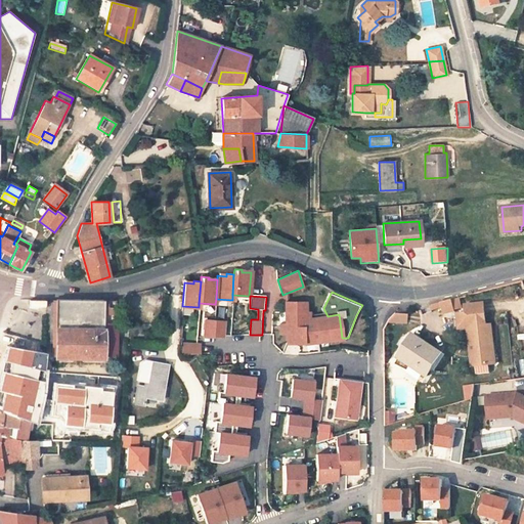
[(103,300),(55,299),(55,354),(55,356),(116,357),(116,332),(116,325),(116,300),(103,300)]
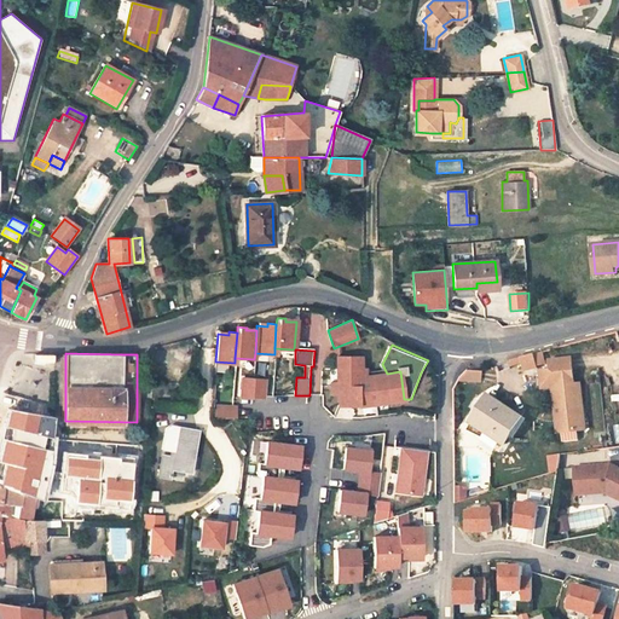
[(522,357),(526,370),(538,366),(534,353),(522,357)]
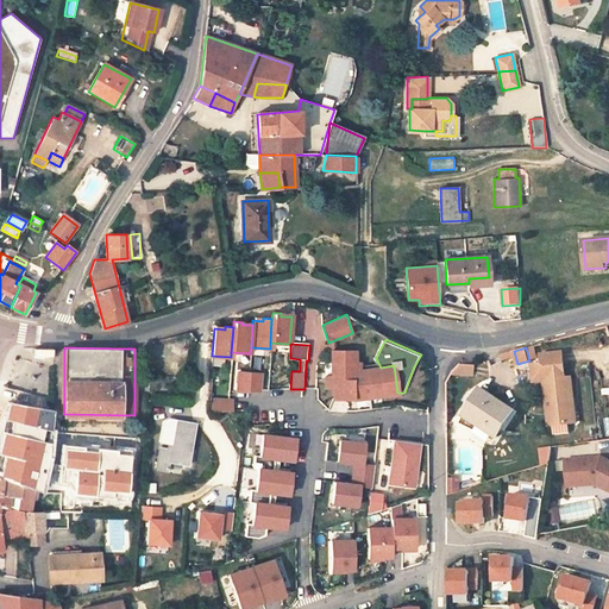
[(331,350),(332,375),(332,388),(333,399),(356,399),(397,393),(394,365),(381,368),(360,370),(356,370),(356,360),(355,351),(331,350)]
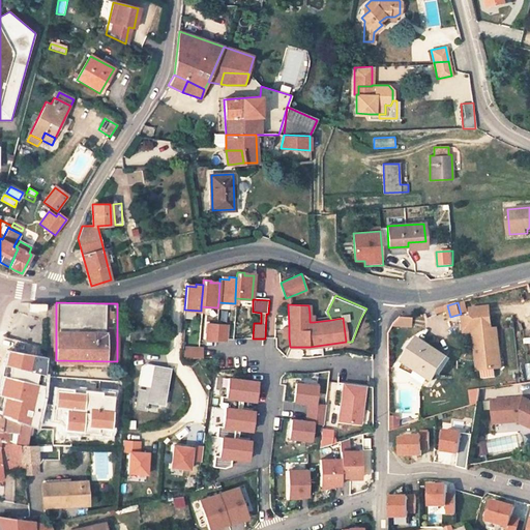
[(222,305),(219,320),(226,321),(228,306),(222,305)]
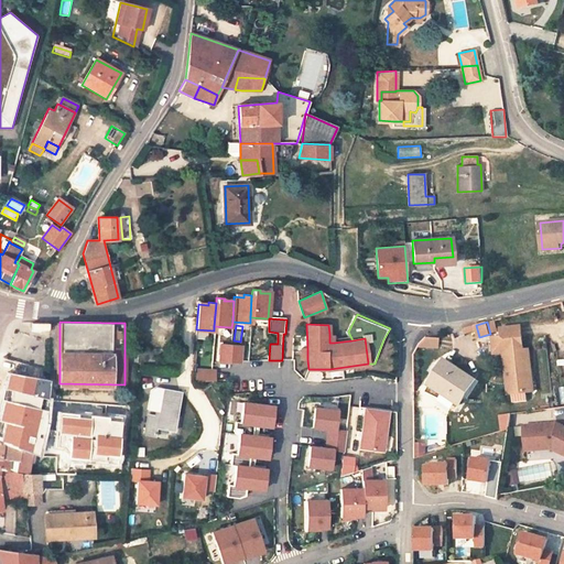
[(501,337),(521,335),(521,326),(500,328),(501,337)]
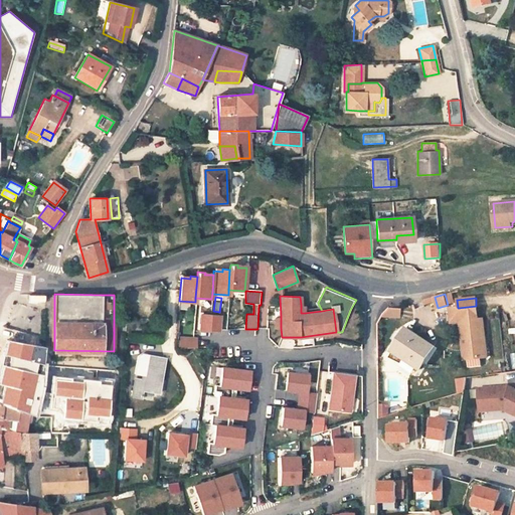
[(458,308),(448,309),(450,323),(460,322),(464,359),(484,357),(481,336),(484,336),(483,319),(478,319),(476,306),(458,308)]
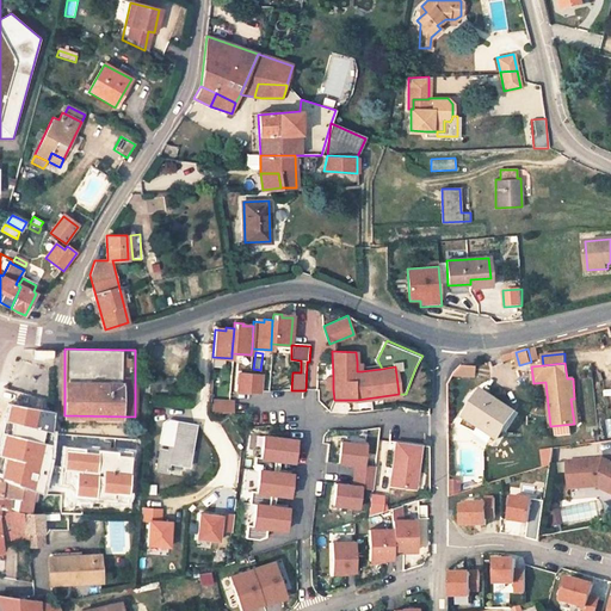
[(455,376),(474,377),(475,366),(456,364),(455,376)]
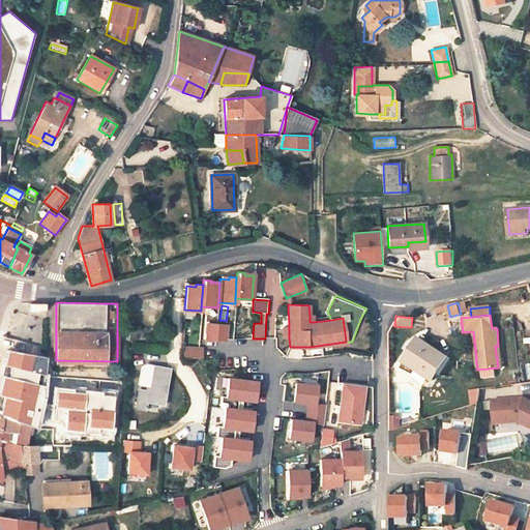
[(206,341),(215,341),(216,325),(207,325),(206,341)]
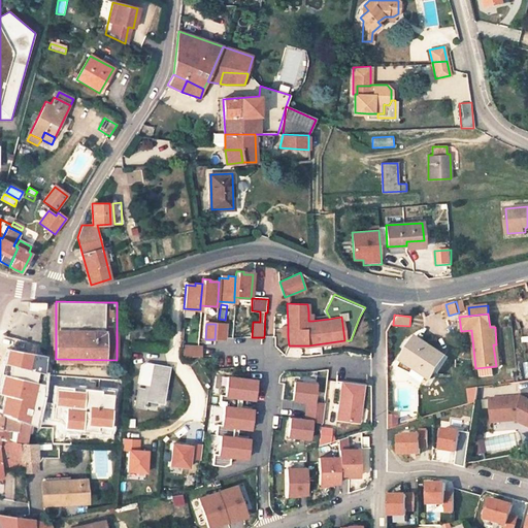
[(216,324),(215,339),(224,338),(225,324),(216,324)]
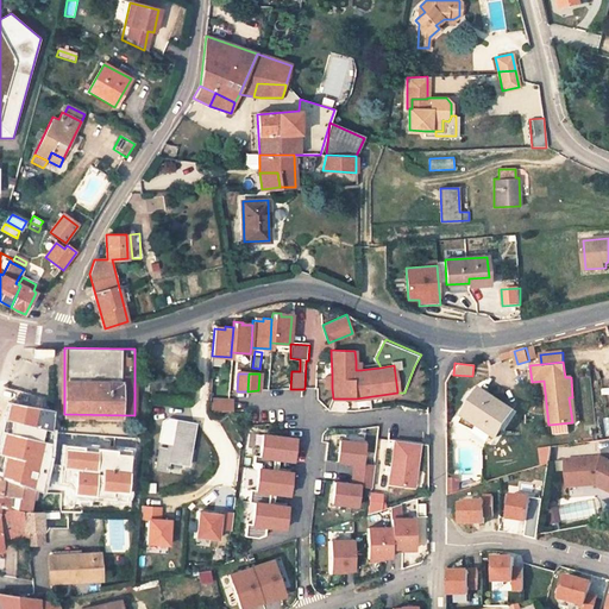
[(481,388),(463,414),(483,428),(496,438),(512,415),(500,407),(502,403),(481,388)]
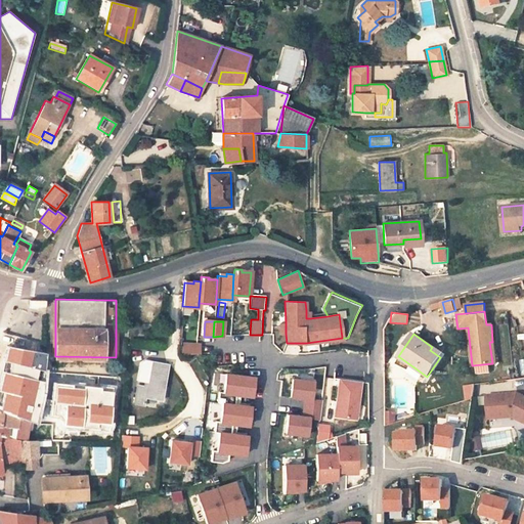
[(183,344),(182,355),(198,354),(199,344),(183,344)]
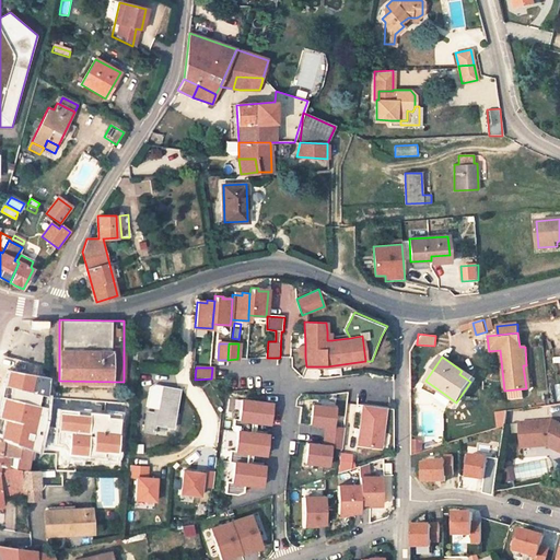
[(10,399),(41,407),(43,396),(50,397),(51,380),(10,371),(7,387),(13,388),(10,399)]
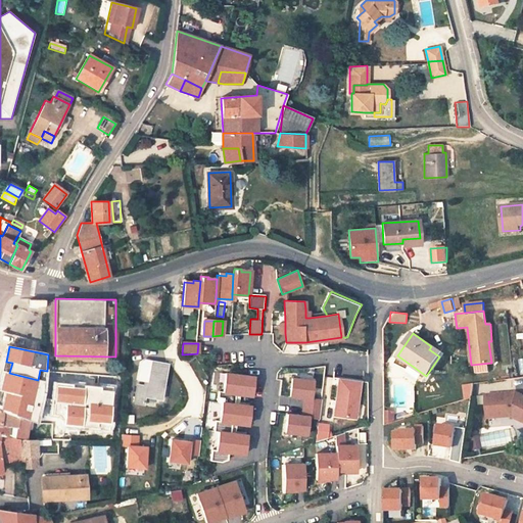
[(431,346),(429,349),(439,357),(441,352),(431,346)]
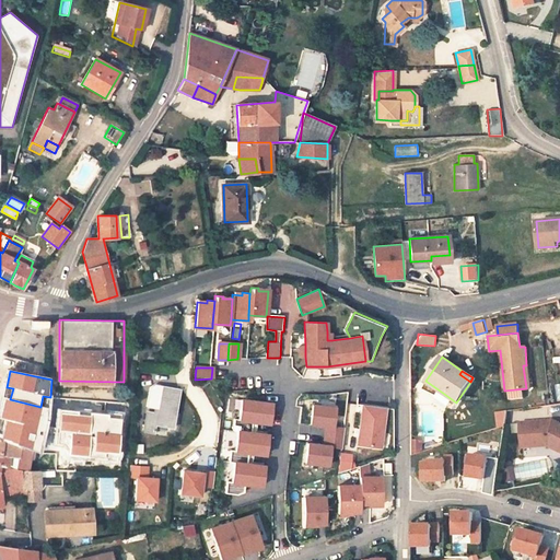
[(163,386),(160,407),(159,413),(153,412),(148,411),(144,430),(154,432),(155,423),(173,427),(179,389),(163,386)]
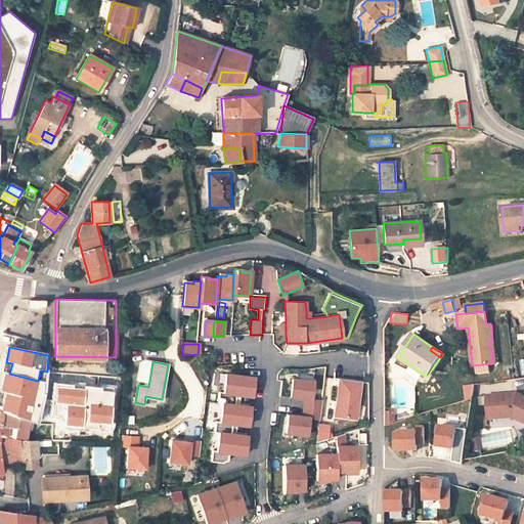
[(416,368),(411,375),(424,383),(427,377),(416,368)]
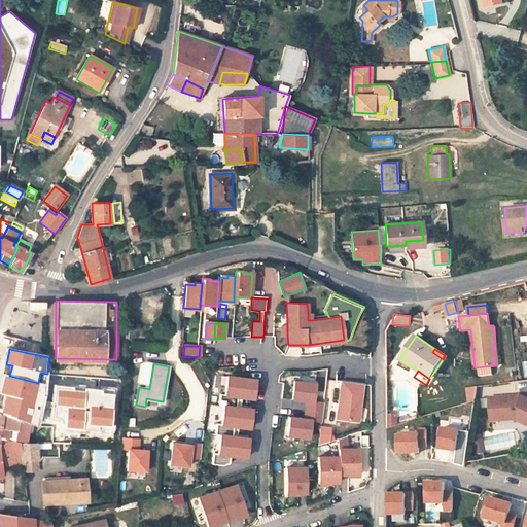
[(7,395),(3,414),(19,419),(29,423),(38,426),(45,397),(45,385),(38,383),(9,376),(5,375),(1,393),(7,395)]
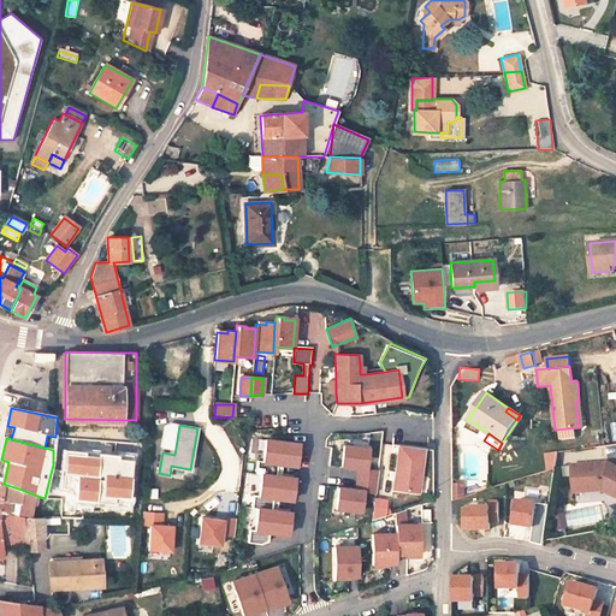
[(296,466),(298,444),(266,439),(264,462),(258,461),(256,474),(261,475),(259,497),(254,496),(252,509),(258,510),(254,532),(249,532),(248,543),(259,545),(268,542),(270,533),(288,534),(290,513),(272,510),(273,498),(291,501),(295,478),(277,475),(278,465),(296,466)]
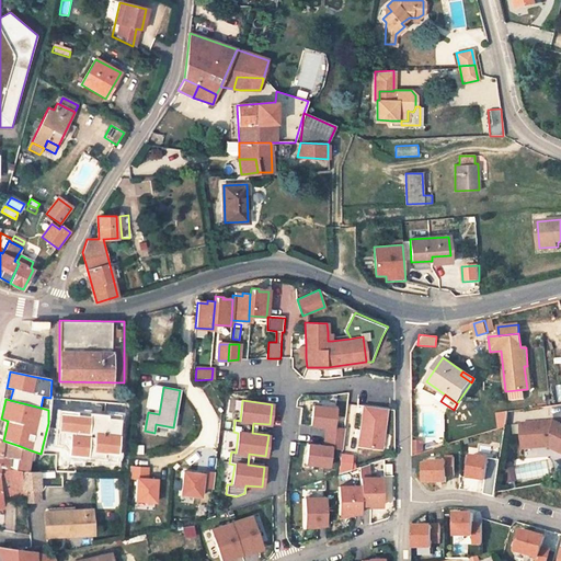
[(338,409),(313,405),(310,426),(325,428),(323,445),(309,443),(306,465),(330,468),(333,448),(341,449),(343,427),(335,426),(338,409)]
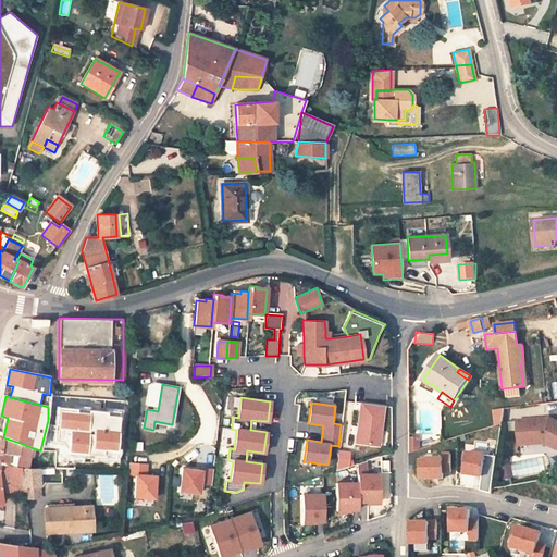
[(387,406),(359,403),(355,443),(382,447),(387,406)]
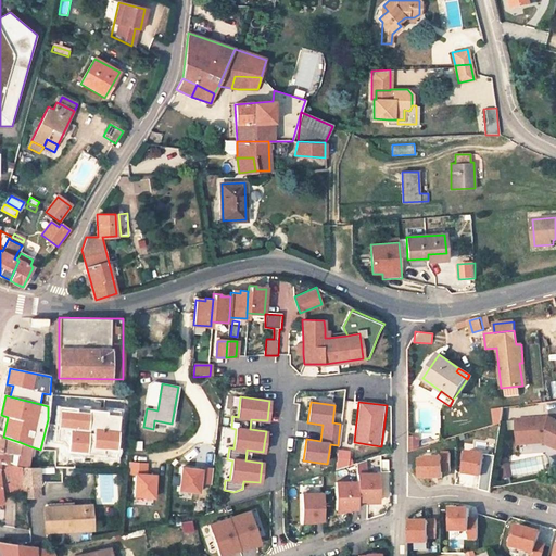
[(492,409),(493,426),(503,425),(502,408),(492,409)]
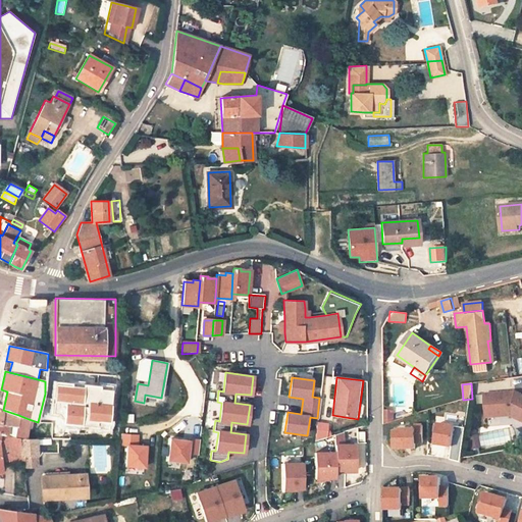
[(87,387),(57,384),(54,415),(61,415),(66,419),(65,424),(84,427),(86,403),(87,387)]
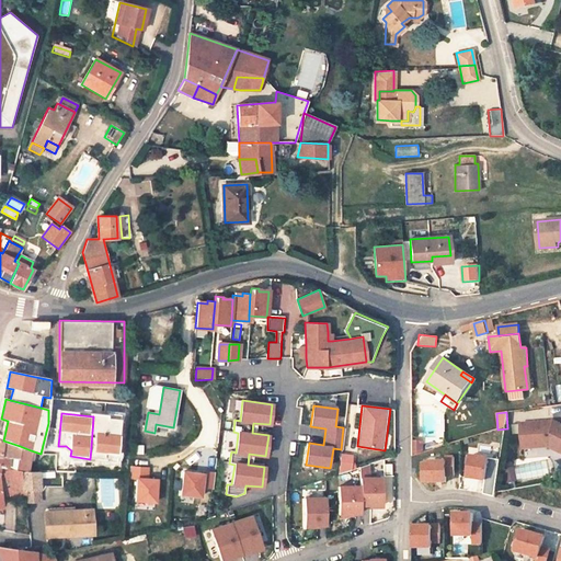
[(558,423),(553,421),(521,424),(522,448),(549,446),(560,451),(560,426),(560,427),(558,425),(558,423)]
